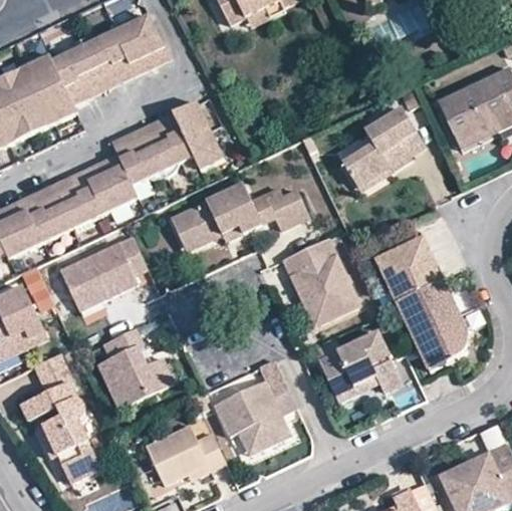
[(217,0),(229,25),(246,16),(279,1),(282,8),(298,0),(217,0)]
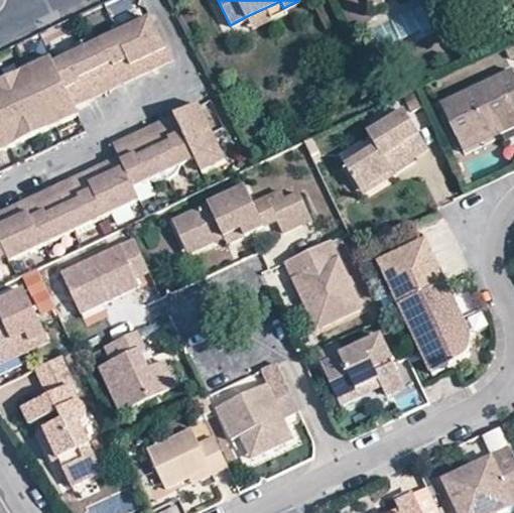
[(247,16),(253,26),(285,10),(283,8),(280,1),(247,16)]
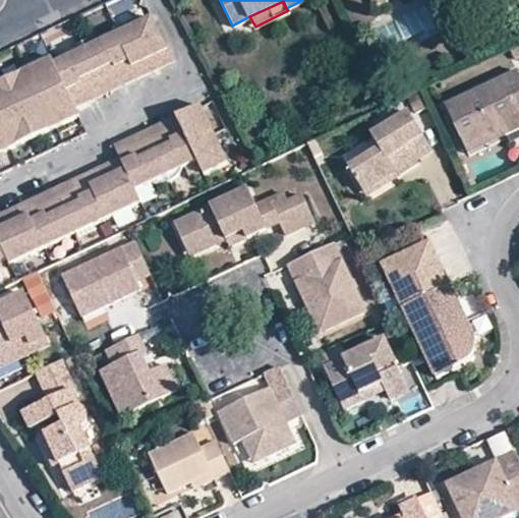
[(118,30),(139,18),(137,13),(116,23),(118,30)]
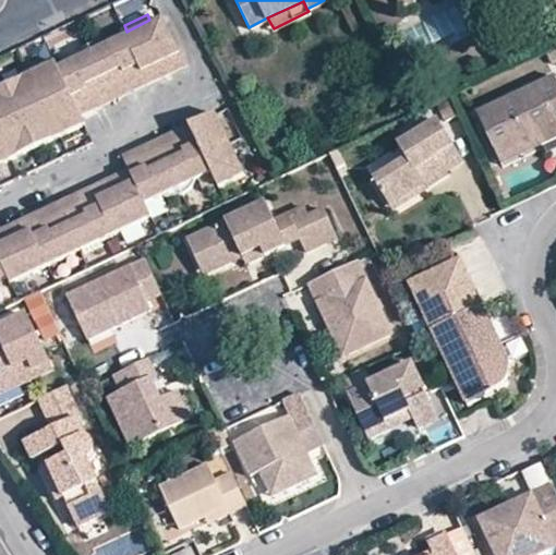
[(0,158),(69,125),(79,121),(74,112),(92,104),(89,98),(127,81),(129,86),(162,70),(159,64),(178,56),(159,15),(149,20),(127,32),(108,40),(104,39),(96,38),(91,39),(84,40),(77,45),(72,50),(69,56),(68,59),(52,67),(49,59),(35,65),(0,81),(0,158)]
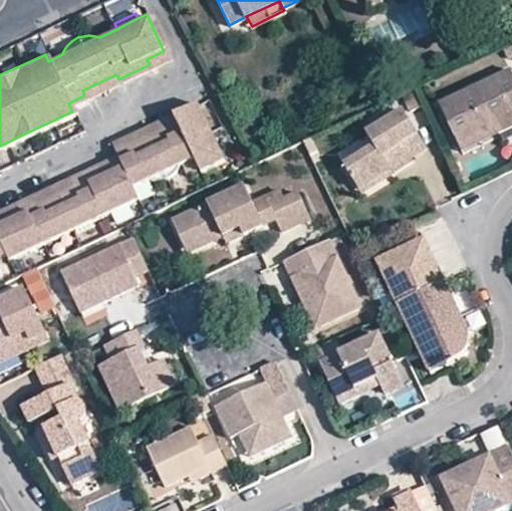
[(167,56),(164,51),(147,59),(150,64),(167,56)]
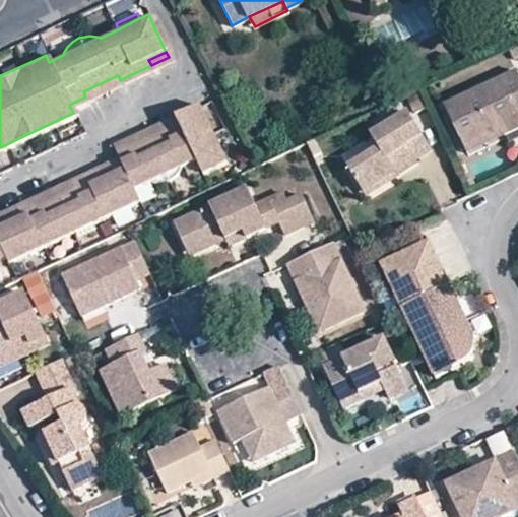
[(443,102),(463,145),(517,120),(517,122),(517,73),(515,67),(443,102)]
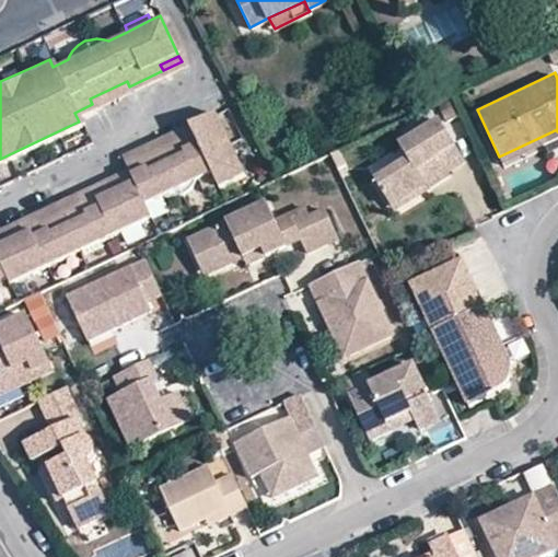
[(92,104),(129,86),(127,81),(90,99),(92,104)]
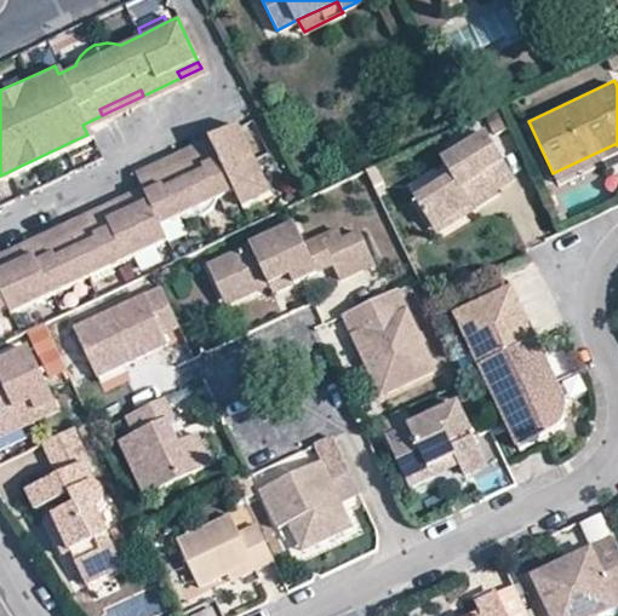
[(0,312),(136,247),(165,232),(160,222),(173,216),(181,217),(188,218),(195,217),(201,214),(207,209),(212,203),(213,201),(215,196),(234,188),(242,203),(269,190),(235,120),(184,144),(189,151),(149,171),(146,163),(129,171),(138,191),(115,202),(112,195),(108,196),(75,212),(79,220),(40,239),(35,230),(0,248),(4,255),(0,257),(0,312)]
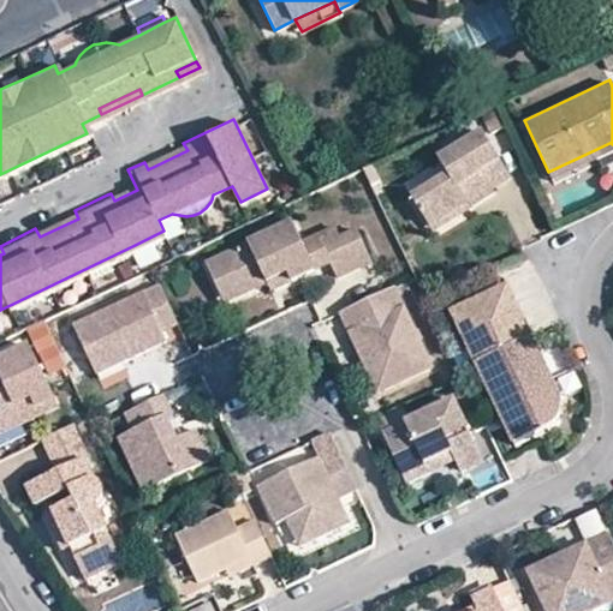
[(410,195),(428,223),(465,199),(470,207),(494,191),(488,181),(506,169),(481,130),(436,156),(447,173),(410,195)]
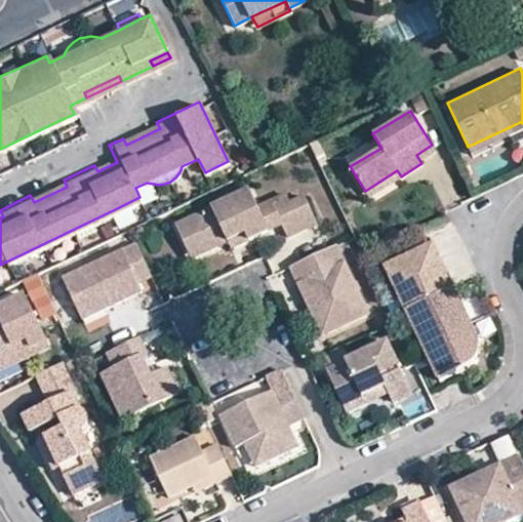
[(468,147),(471,153),(522,128),(522,123),(522,121),(468,147)]
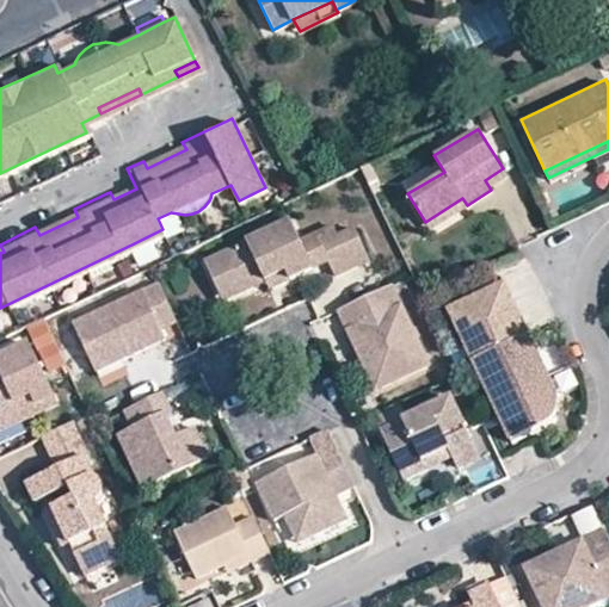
[(182,142),(143,161),(147,168),(186,149),(182,142)]
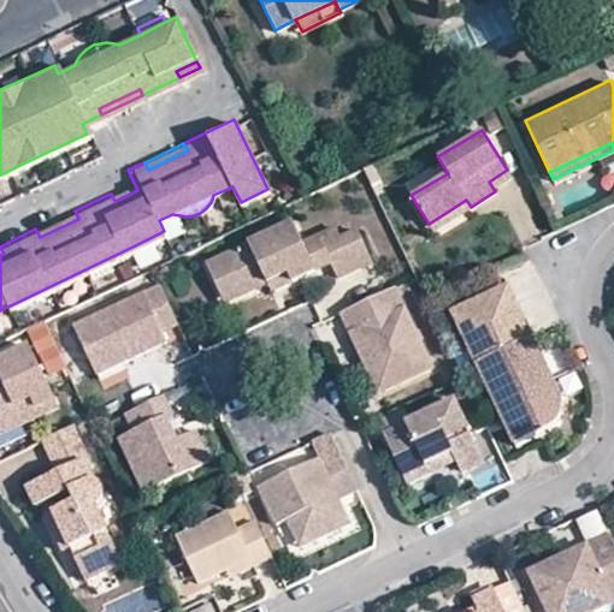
[(134,183),(111,194),(114,201),(137,190),(134,183)]
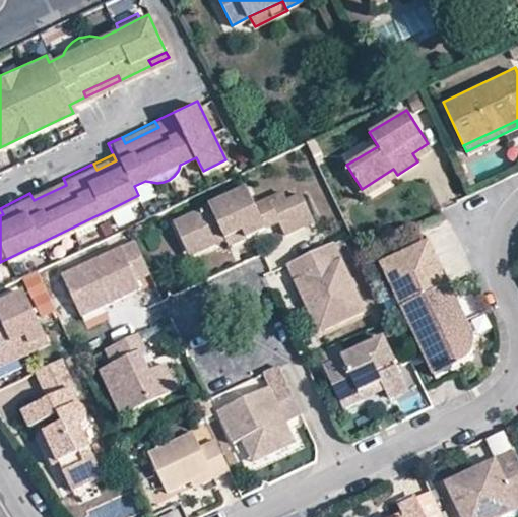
[(362,189),(365,194),(397,175),(393,169),(362,189)]
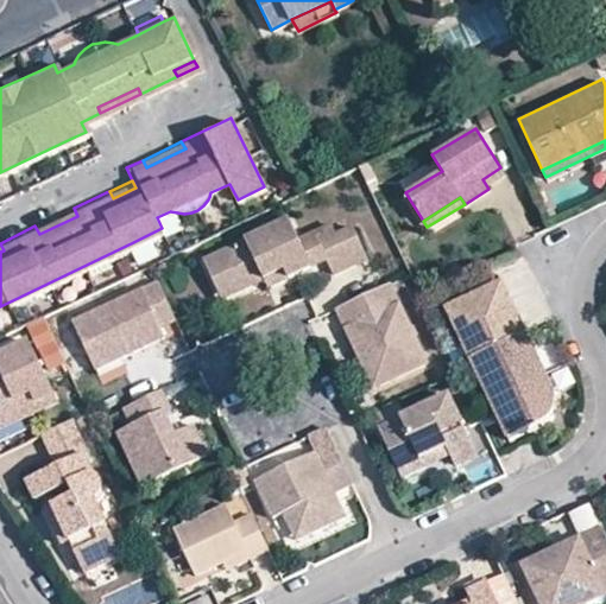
[(74,208),(35,226),(39,234),(77,216),(74,208)]
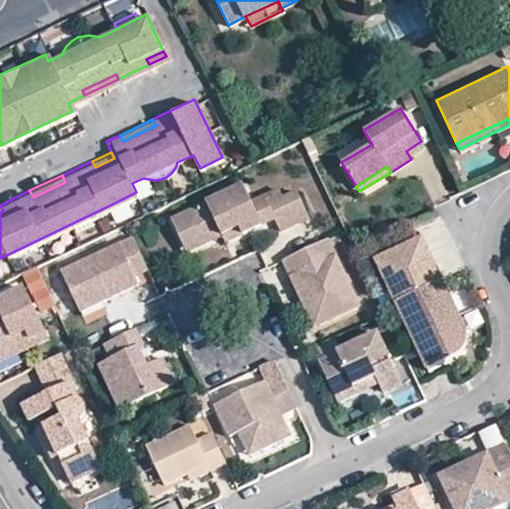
[(241,185),(221,194),(236,224),(240,231),(272,216),(279,228),(306,215),(294,191),(282,197),(277,188),(249,202),(241,185)]
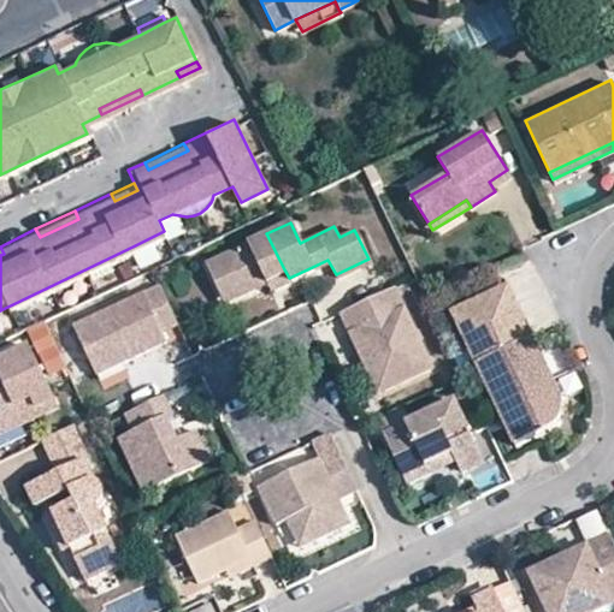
[(205,263),(217,289),(237,278),(243,290),(265,279),(284,269),(266,233),(205,263)]
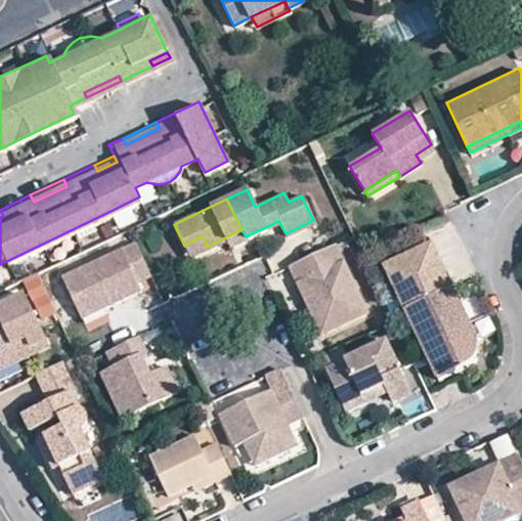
[(225,237),(228,245),(246,236),(242,229),(225,237)]
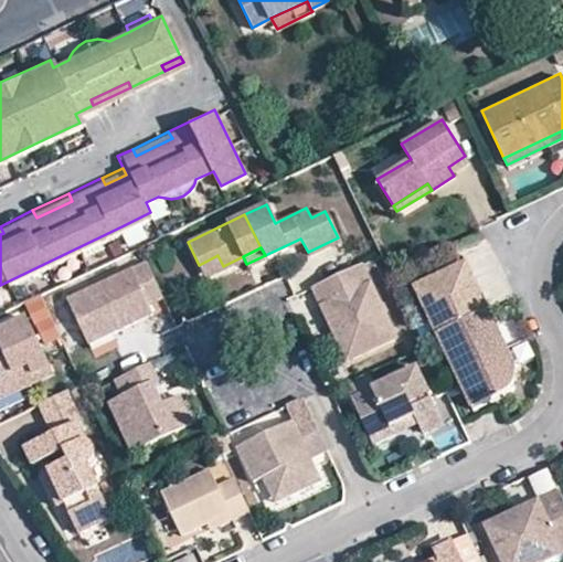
[(199,265),(204,276),(223,266),(218,255),(199,265)]
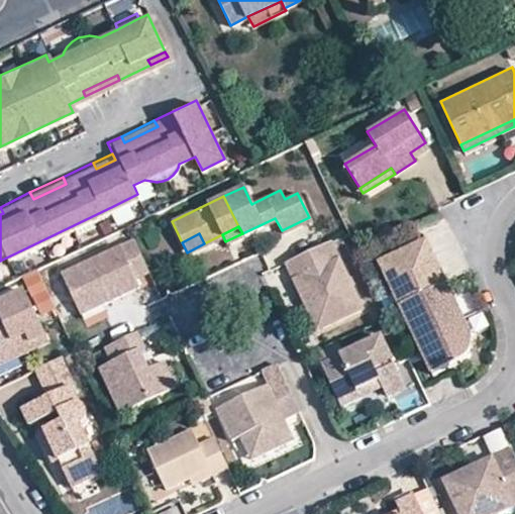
[(134,279),(131,272),(146,265),(132,237),(118,243),(61,271),(77,307),(89,301),(92,308),(137,286),(134,279)]
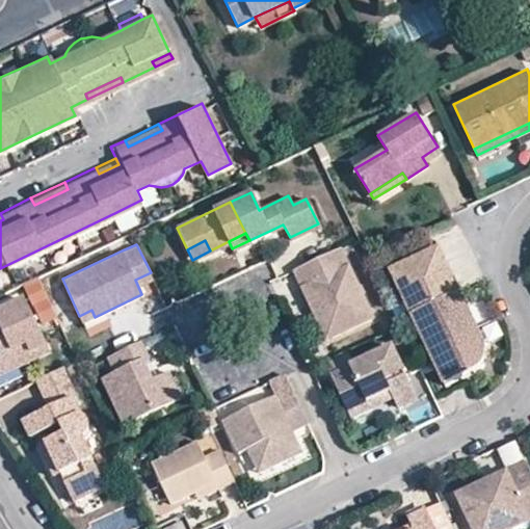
[(314,301),(332,336),(374,314),(340,244),(292,267),(310,303),(314,301)]
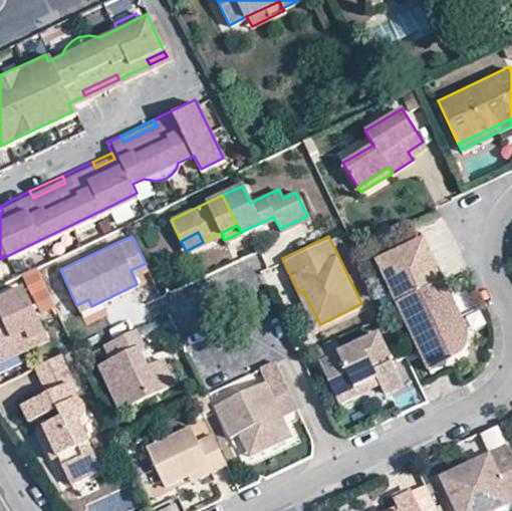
[(433,265),(440,278),(442,278),(422,236),(405,244),(412,258),(418,255),(425,269),(433,265)]
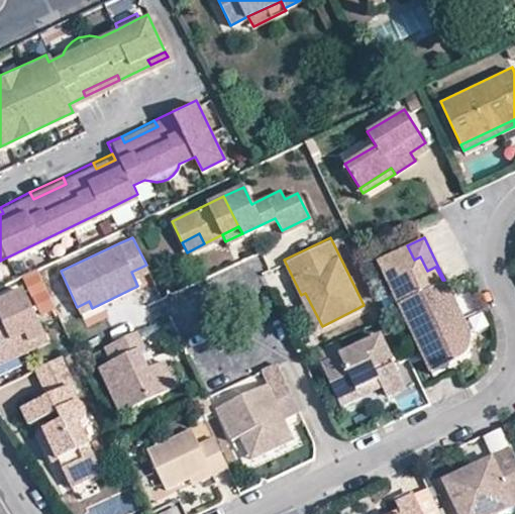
[(399,302),(432,371),(456,360),(460,356),(462,353),(465,351),(467,348),(468,346),(469,342),(470,339),(470,336),(470,332),(469,327),(467,323),(444,280),(442,280),(435,267),(427,271),(420,257),(414,260),(407,245),(380,260),(387,275),(393,273),(400,285),(408,281),(415,295),(399,302)]
